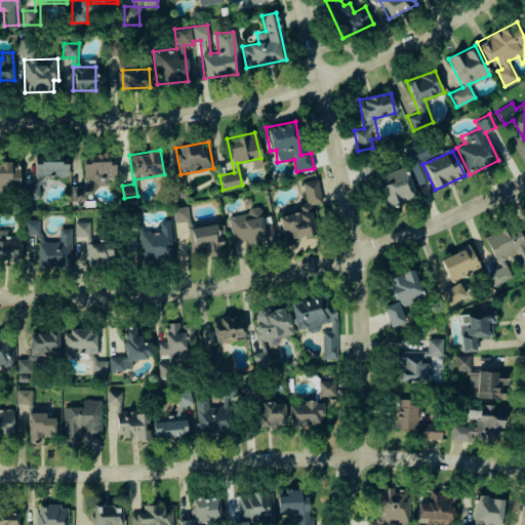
[(71,201),(87,201),(87,187),(107,187),(107,177),(115,177),(115,155),(82,156),(83,186),(71,187),(71,201)]
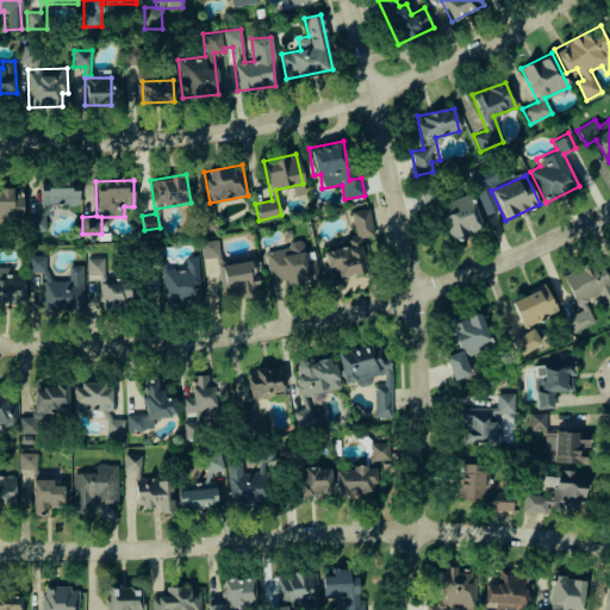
[(78,205),(78,181),(39,182),(41,206),(78,205)]
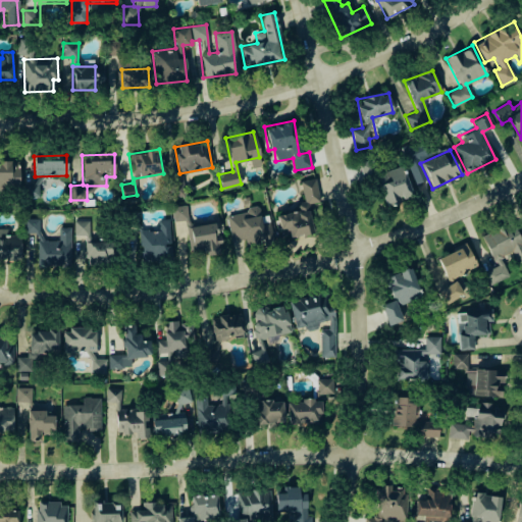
[(363,178),(375,175),(386,206),(413,196),(402,165),(378,174),(375,158),(359,162),(363,178)]
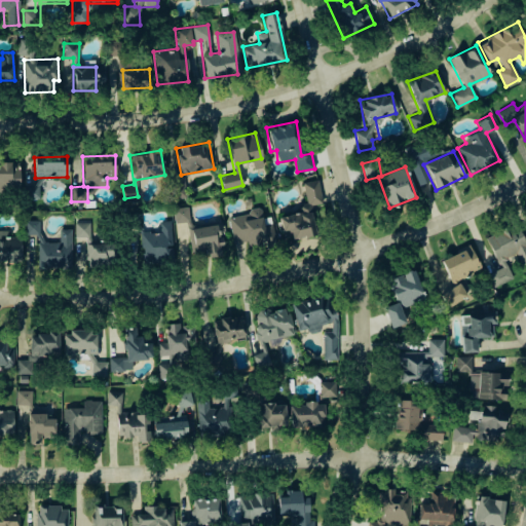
[(0,188),(17,189),(19,163),(0,162),(0,188)]
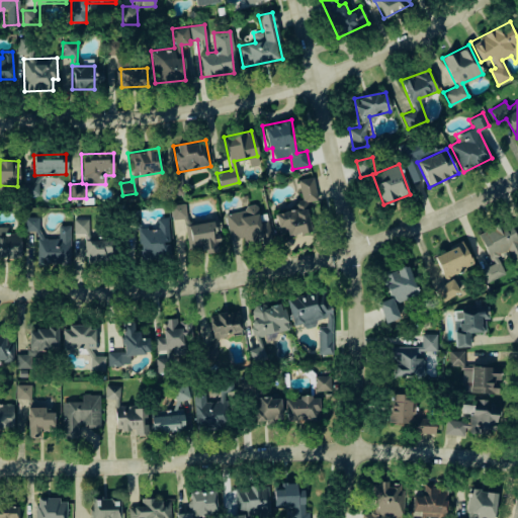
[(297,179),(303,202),(317,199),(313,176),(297,179)]
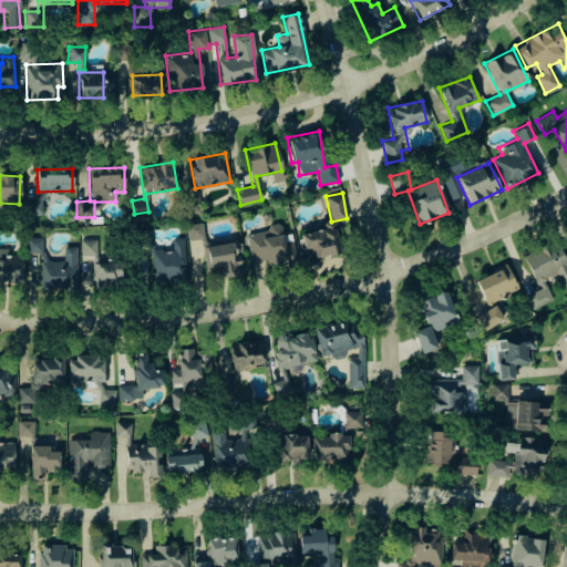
[(41,214),(41,200),(26,200),(26,213),(41,214)]
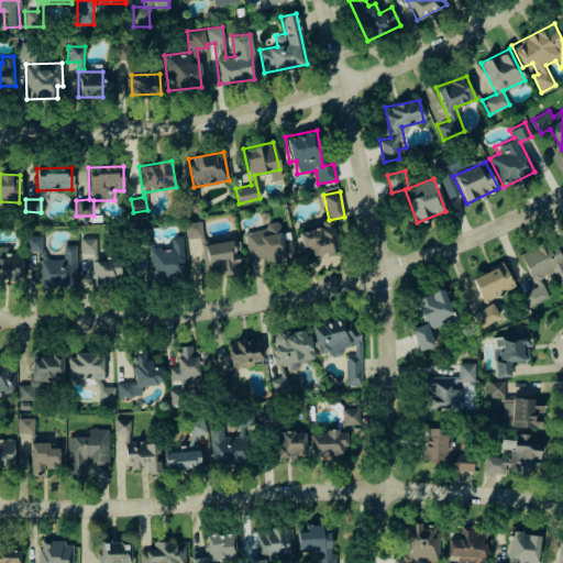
[(186,239),(202,236),(200,221),(185,223),(186,239)]
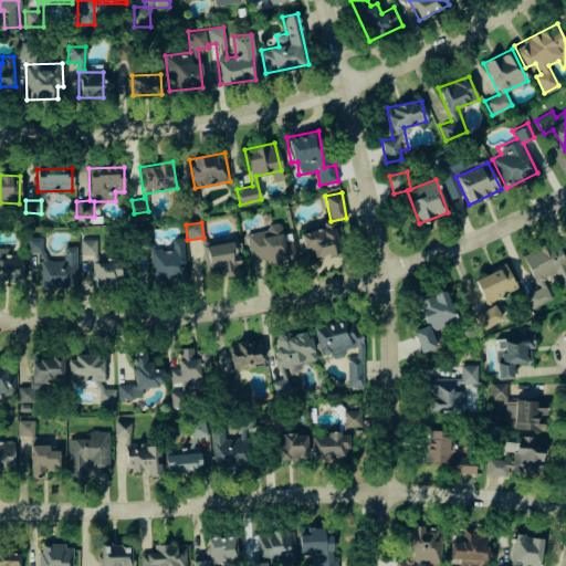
[(300,232),(306,260),(339,252),(333,223),(300,232)]
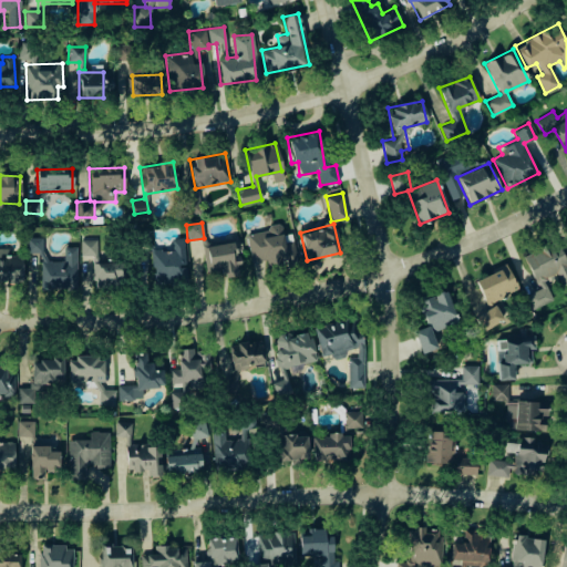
[(246,233),(250,261),(266,258),(267,265),(296,259),(291,234),(282,235),(281,226),(246,233)]
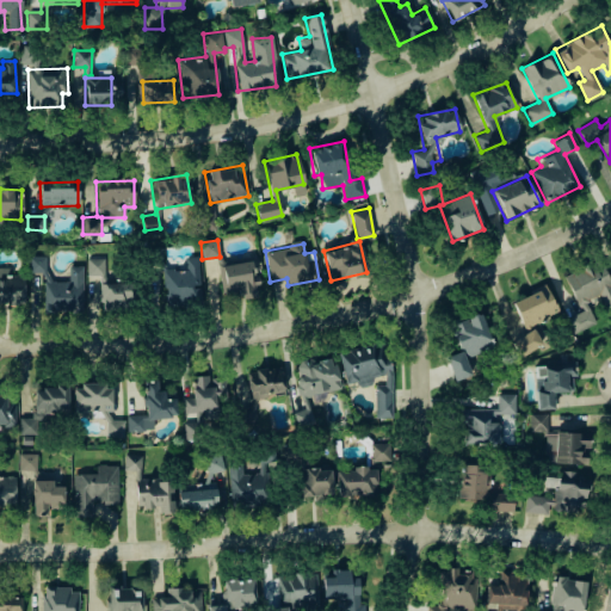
[(201,302),(198,255),(185,257),(186,269),(164,270),(166,303),(201,302)]
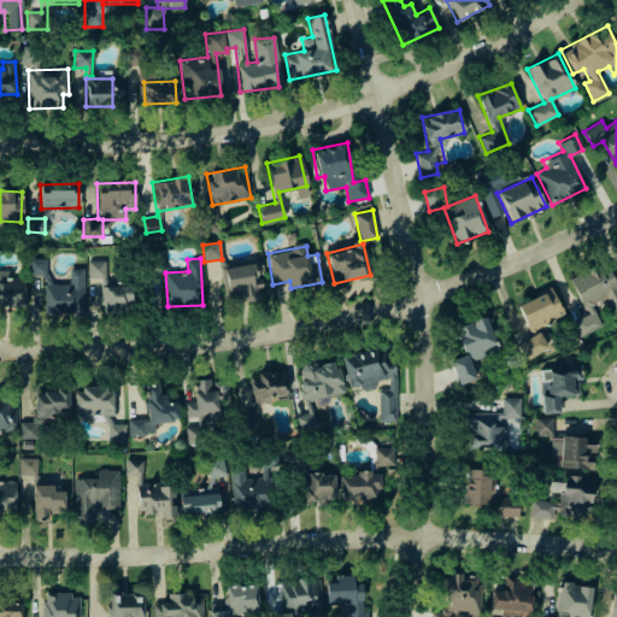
[(104,260),(87,260),(87,277),(105,277),(104,260)]
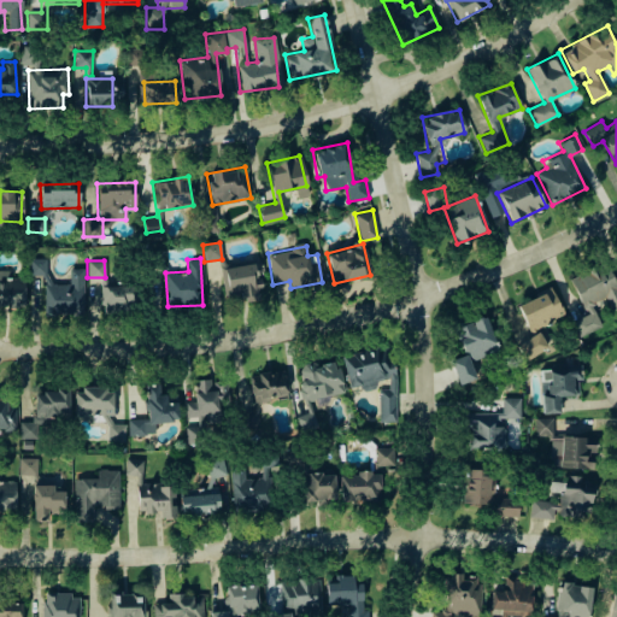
[(260,299),(256,262),(219,266),(224,297),(242,294),(244,301),(260,299)]
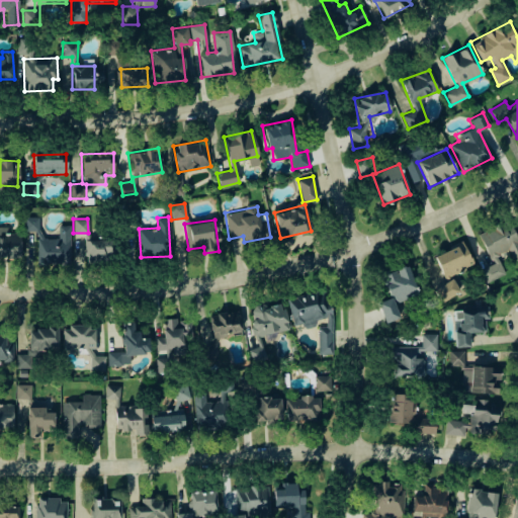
[(478,233),(491,264),(481,268),(487,282),(505,274),(497,254),(509,249),(513,260),(517,258),(517,241),(511,225),(499,230),(497,225),(478,233)]
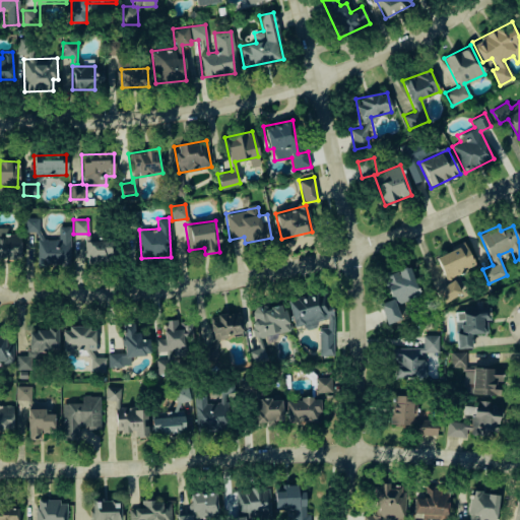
[(0,256),(20,257),(20,235),(8,234),(8,228),(0,228),(0,256)]
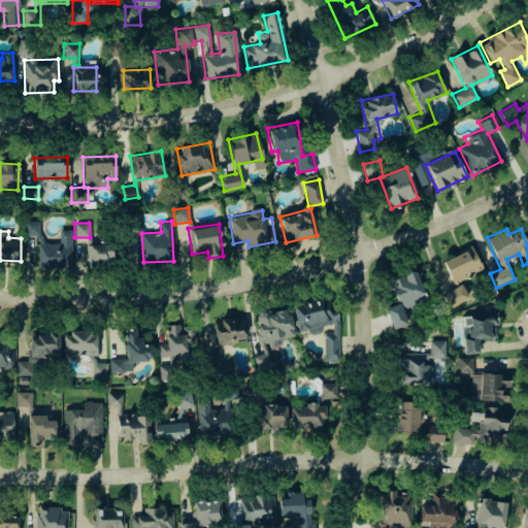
[(85,238),(76,238),(76,267),(110,268),(111,244),(85,243),(85,238)]
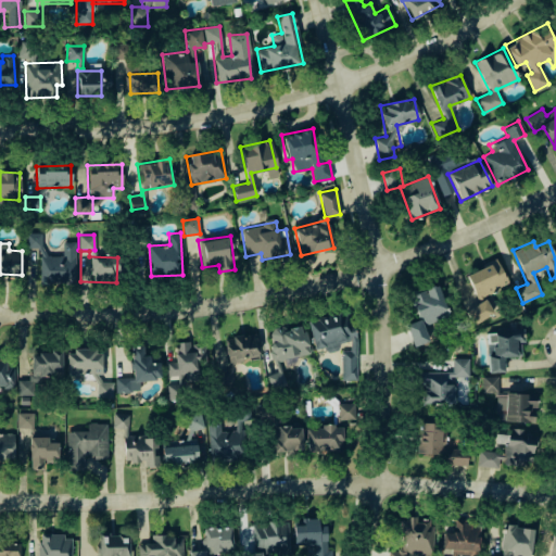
[(465,274),(477,299),(507,285),(496,260),(465,274)]
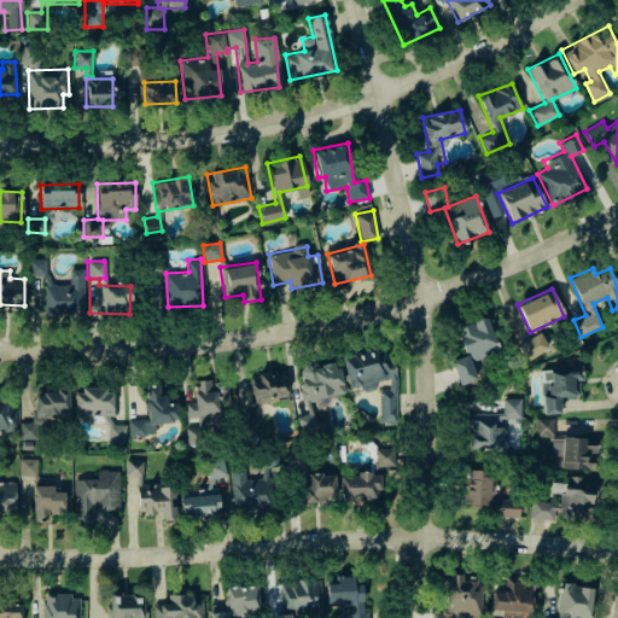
[(455,327),(466,355),(450,361),(459,385),(476,379),(470,362),(499,351),(485,316),(455,327)]
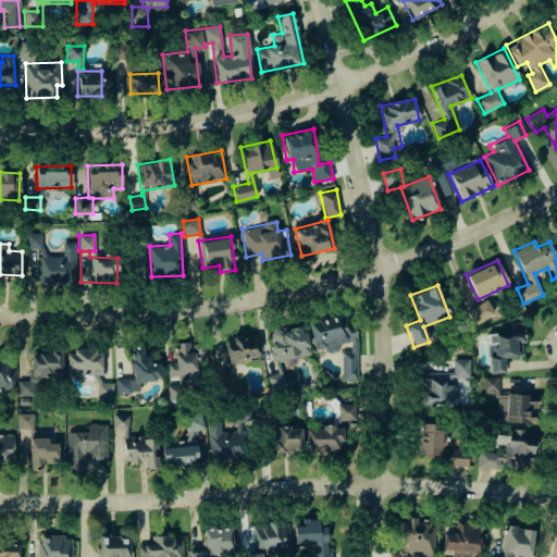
[(493,314),(486,300),(466,309),(473,324),(493,314)]
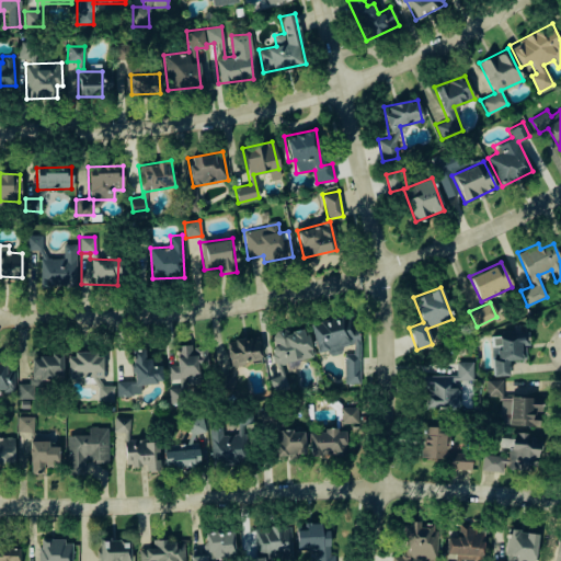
[(359,382),(359,329),(348,329),(348,319),(312,319),(312,352),(329,352),(329,354),(342,353),(342,344),(352,344),(353,353),(344,353),(344,382),(359,382)]
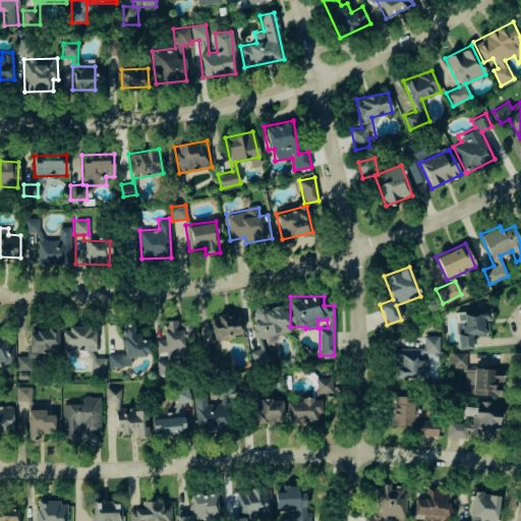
[(290,333),(284,303),(250,310),(256,339),(290,333)]
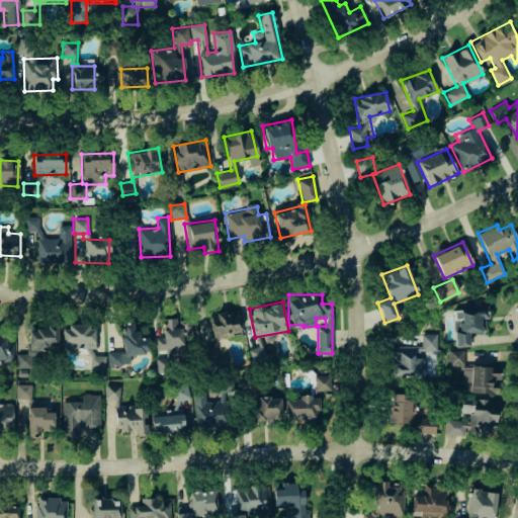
[(455,347),(469,347),(468,332),(487,332),(486,306),(453,307),(453,325),(455,325),(455,347)]
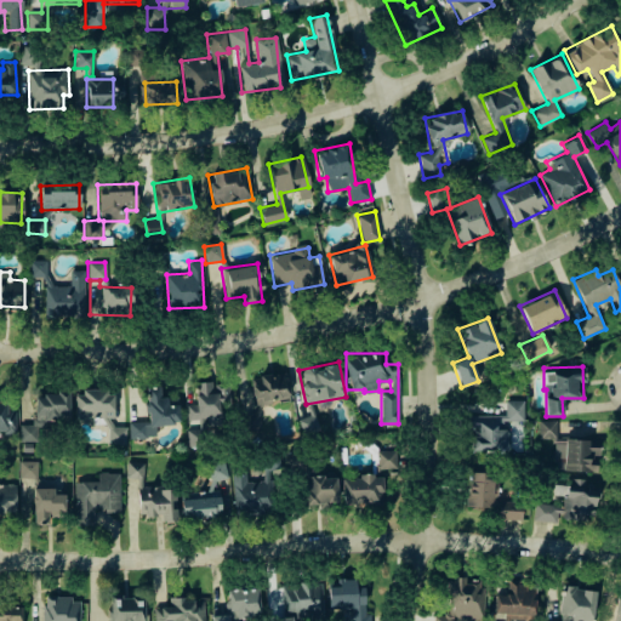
[(252,375),(254,403),(289,402),(288,374),(252,375)]
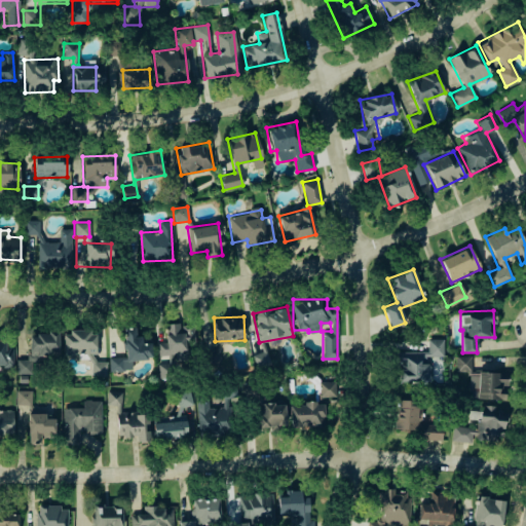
[(163,326),(165,342),(157,342),(158,354),(168,354),(170,363),(157,364),(158,377),(175,376),(173,361),(189,360),(188,344),(195,344),(193,323),(163,326)]
